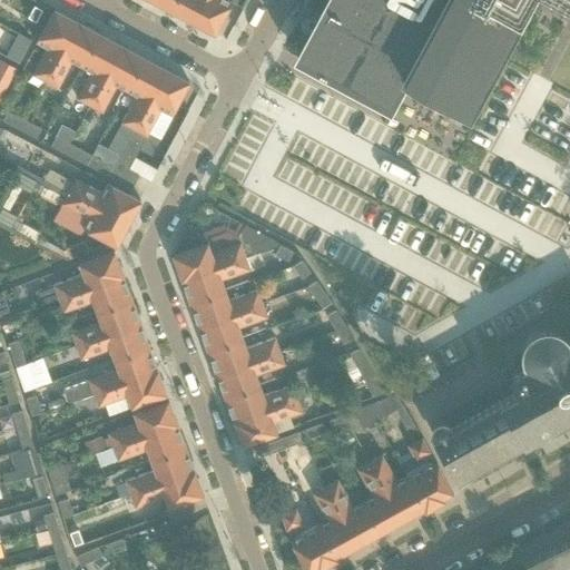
[(28,0),(18,19),(33,28),(35,27),(35,26),(45,8),(29,0),(28,0)]
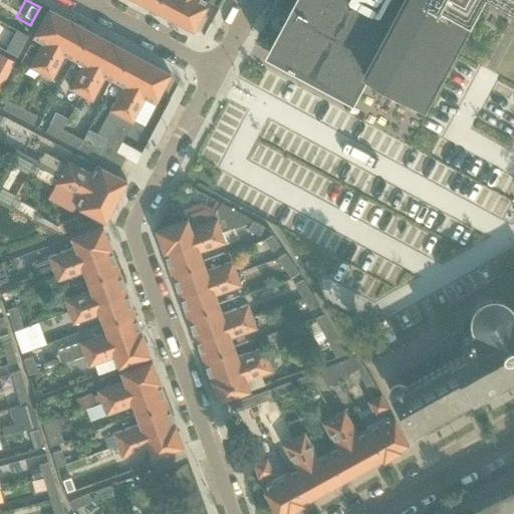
[(135,0),(152,9),(157,0),(135,0)]
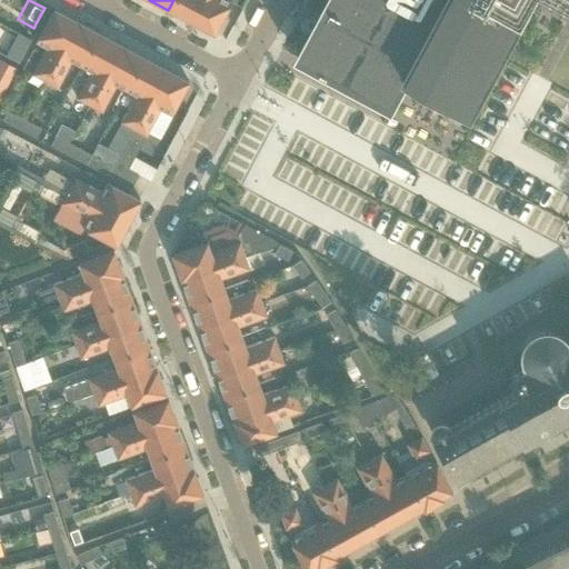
[(173,0),(168,10),(190,22),(202,0),(173,0)]
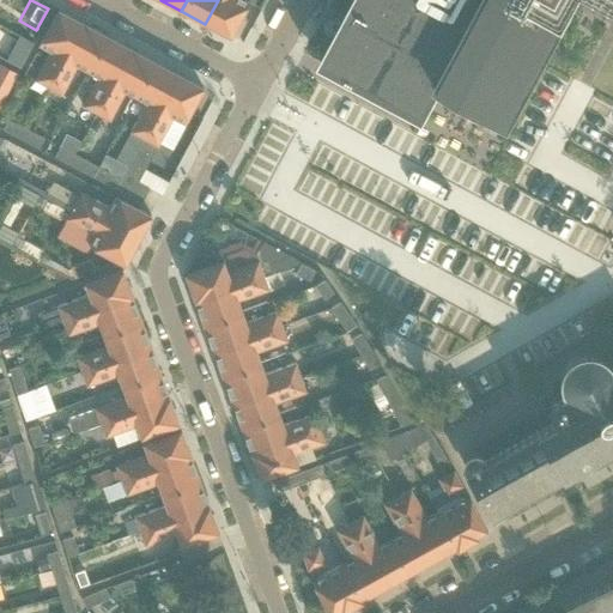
[(218,0),(205,24),(230,37),(249,1),(253,4),(254,0),(218,0)]
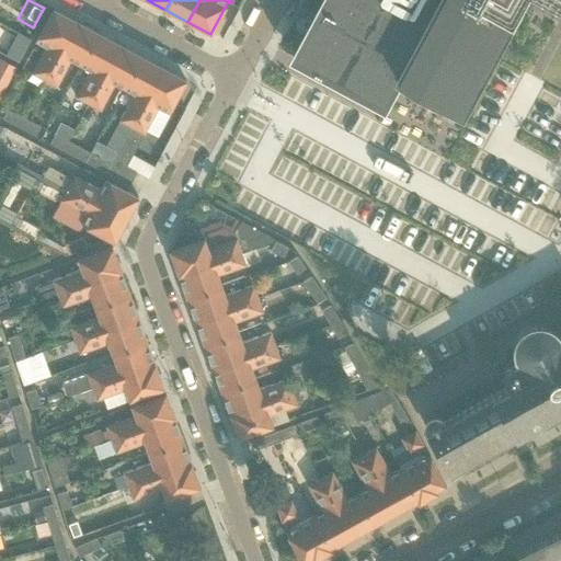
[(560,0),(322,0),(293,57),(381,105),(397,77),(458,110),(459,107),(449,102),(495,18),(505,23),(514,7),(530,16),(528,22),(560,39),(560,0)]
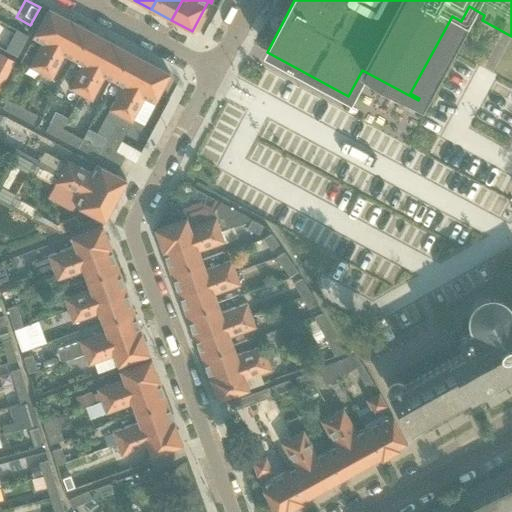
[(41,43),(28,67),(40,73),(69,19),(48,8),(39,26),(32,38),(41,43)]
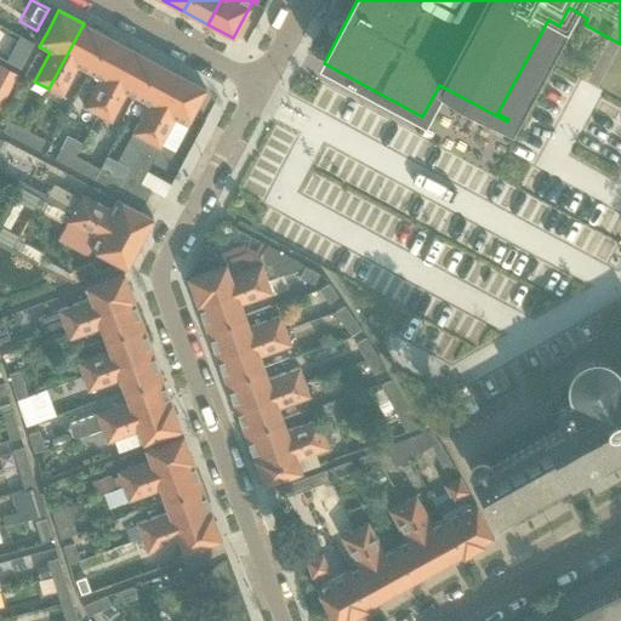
[(84,23),(49,89),(62,96),(78,67),(89,73),(108,36),(84,23)]
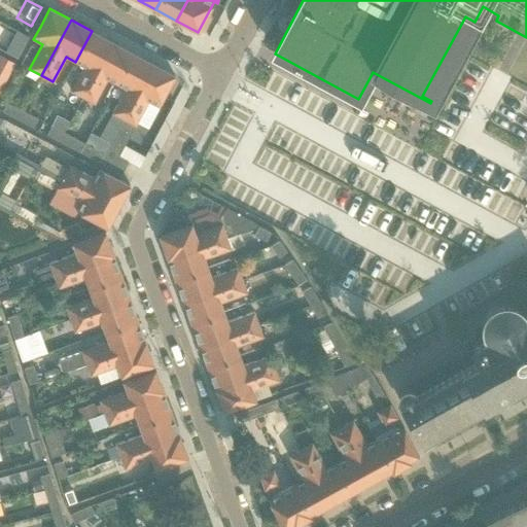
[(83,66),(70,91),(82,98),(112,42),(92,31),(75,62),(83,66)]
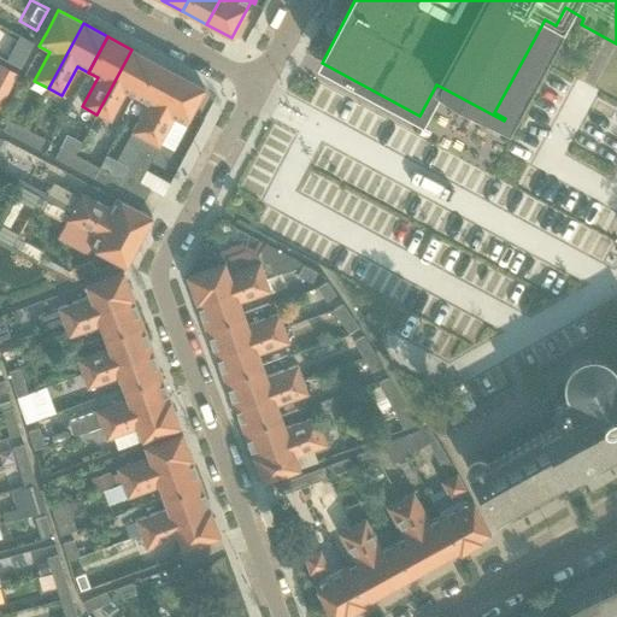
[(18,37),(10,53),(23,60),(31,43),(18,37)]
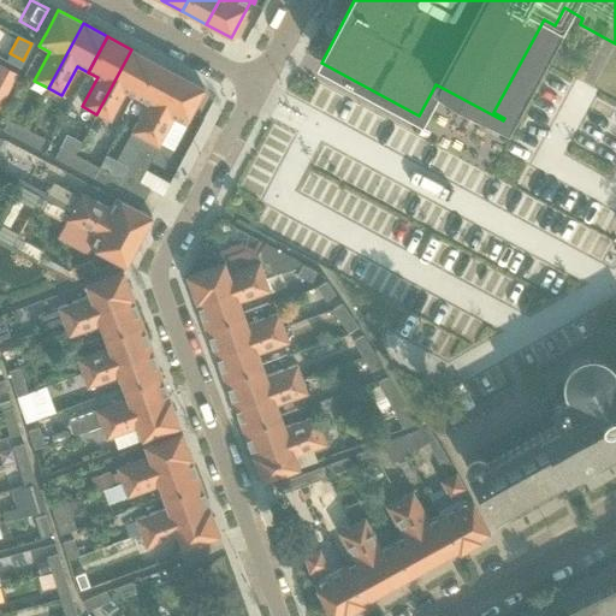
[(131,49),(96,114),(110,122),(125,92),(136,98),(155,63),(131,49)]
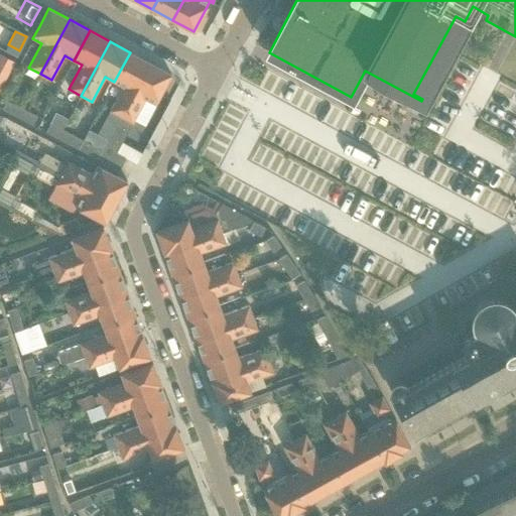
[(122,87),(109,111),(120,117),(121,117),(150,62),(130,52),(114,82),(122,87)]
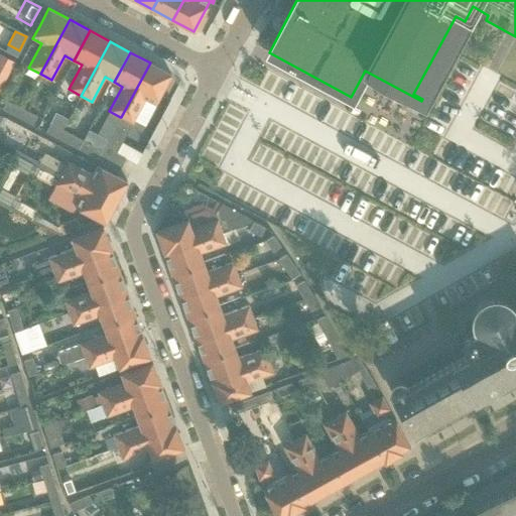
[(0,53),(0,74),(4,77),(13,60),(0,53)]
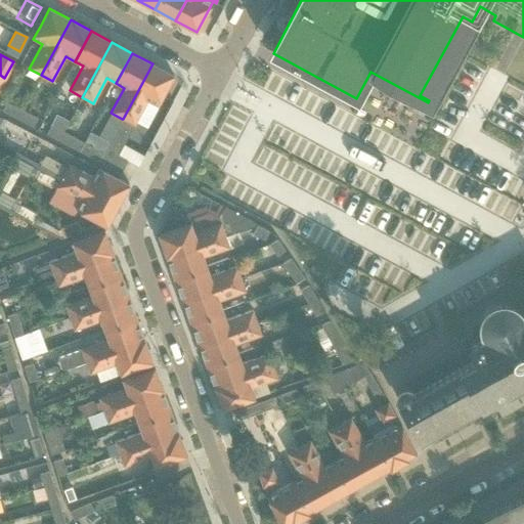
[(153,63),(123,119),(134,125),(135,123),(147,100),(157,105),(173,75),(153,63)]
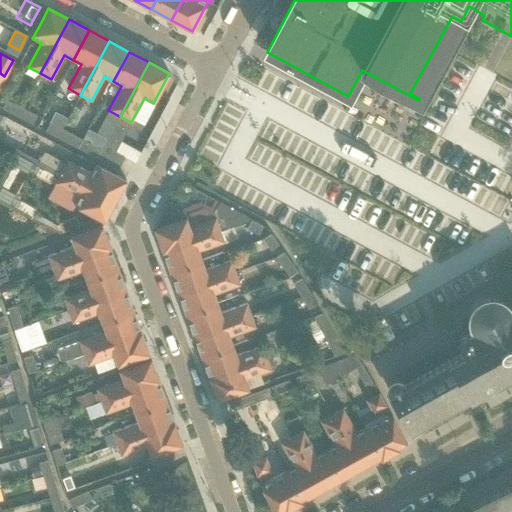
[(144,98),(132,120),(143,126),(155,104),(153,103),(144,98)]
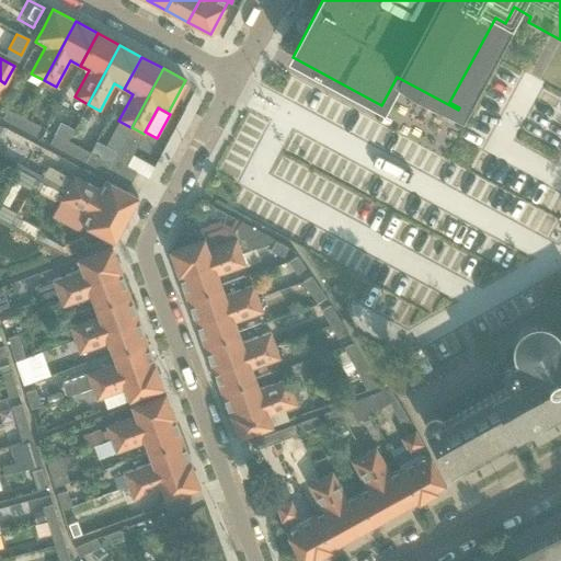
[(7,110),(2,118),(19,127),(19,126),(22,121),(22,119),(23,119),(23,118),(23,117),(7,110)]
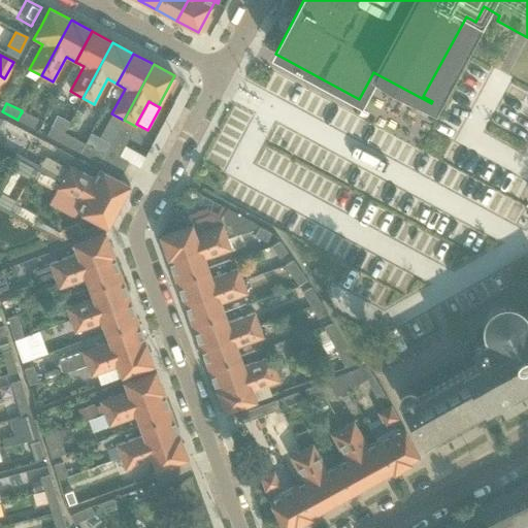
[(18,119),(18,120),(33,128),(37,120),(22,111),(22,112),(21,112),(21,113),(18,119)]
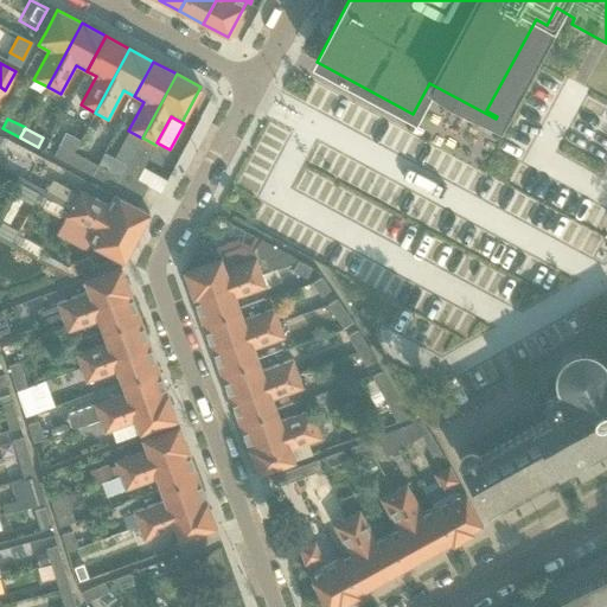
[(141,138),(128,131),(113,159),(126,166),(141,138)]
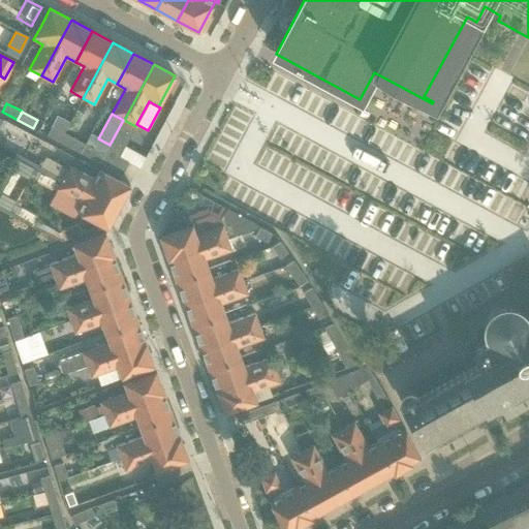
[(56,118),(52,127),(63,133),(68,124),(56,118)]
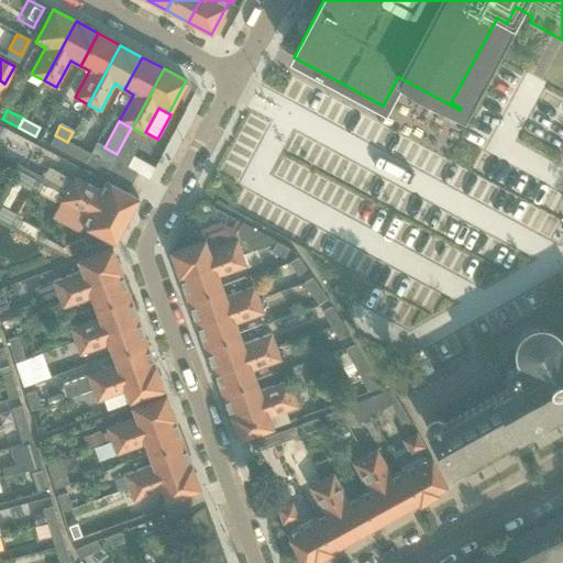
[(117,154),(107,174),(130,186),(138,173),(127,167),(132,157),(134,153),(144,134),(132,128),(131,128),(117,154)]
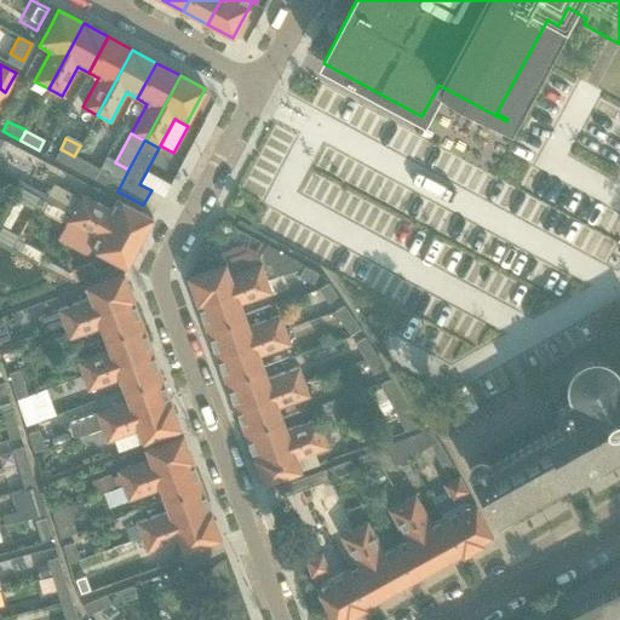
[(61,149),(55,159),(69,166),(72,161),(74,156),(61,149)]
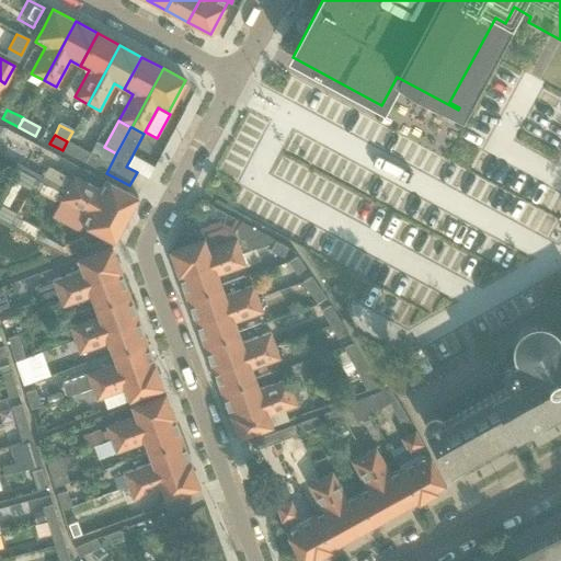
[(65,146),(63,150),(84,162),(90,153),(67,141),(65,146)]
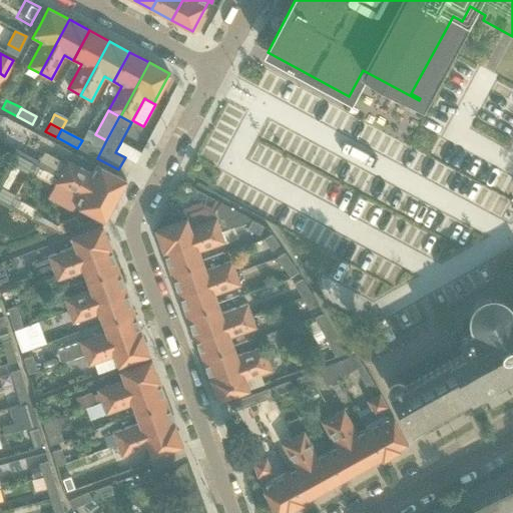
[(87,131),(82,140),(100,149),(105,140),(87,131)]
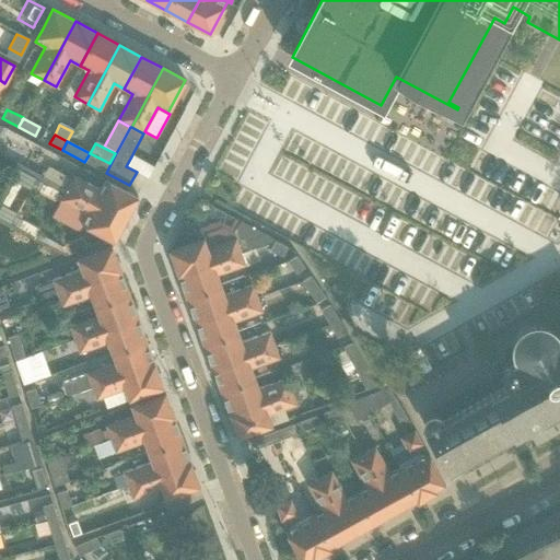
[(90,153),(84,162),(97,168),(102,171),(105,173),(109,163),(90,153)]
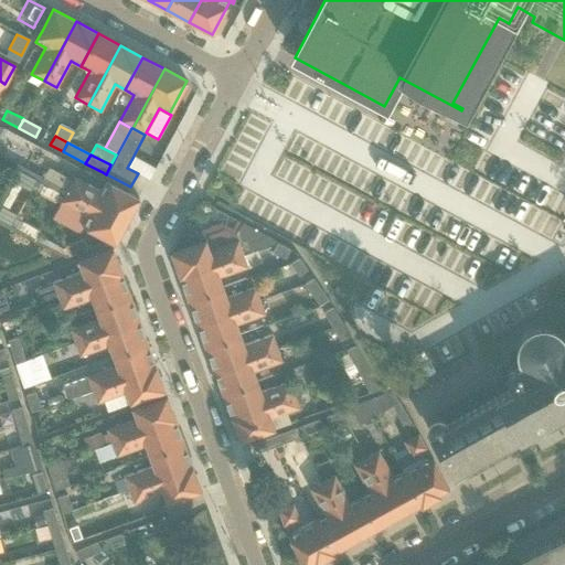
[(127,168),(138,173),(149,180),(155,170),(132,158),(127,168)]
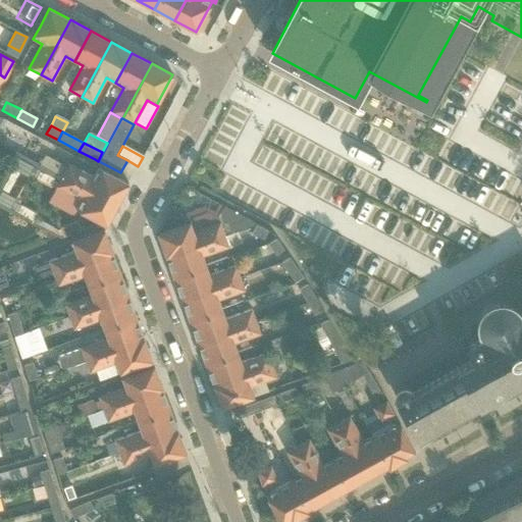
[(12,162),(0,186),(0,207),(30,223),(35,213),(16,204),(18,200),(15,198),(27,176),(32,178),(33,175),(50,185),(51,183),(52,180),(56,172),(17,152),(12,162)]
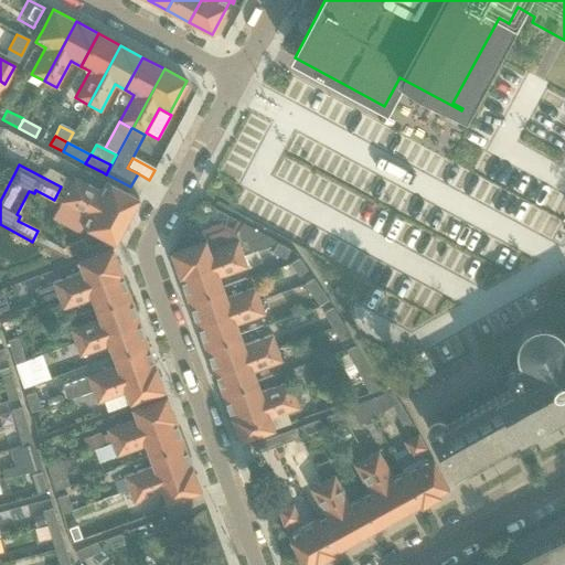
[(74,177),(67,190),(127,221),(139,199),(118,188),(94,176),(88,184),(74,177)]
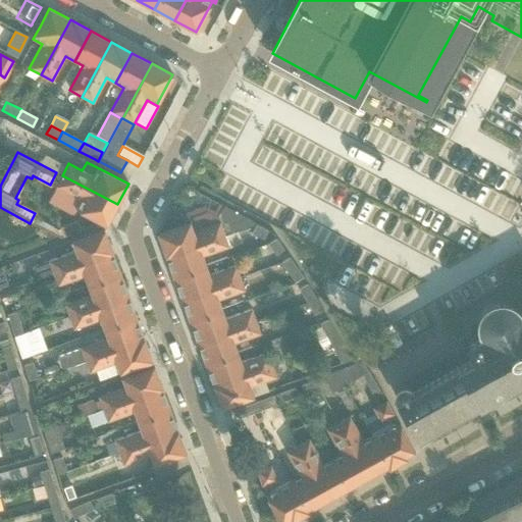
[(62,175),(55,187),(80,200),(75,209),(88,215),(106,225),(117,204),(62,175)]
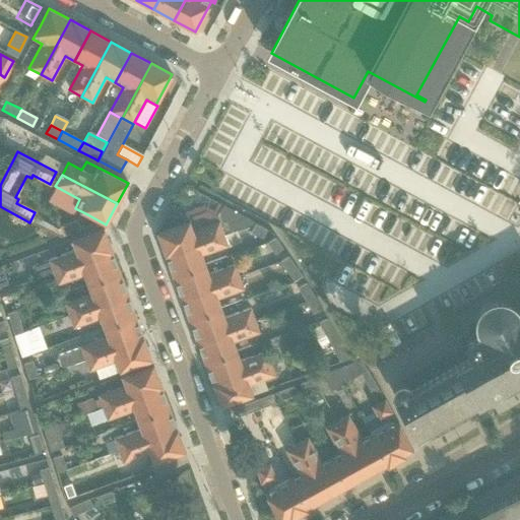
[(222,206),(216,215),(218,221),(222,234),(223,235),(254,223),(252,222),(222,206)]
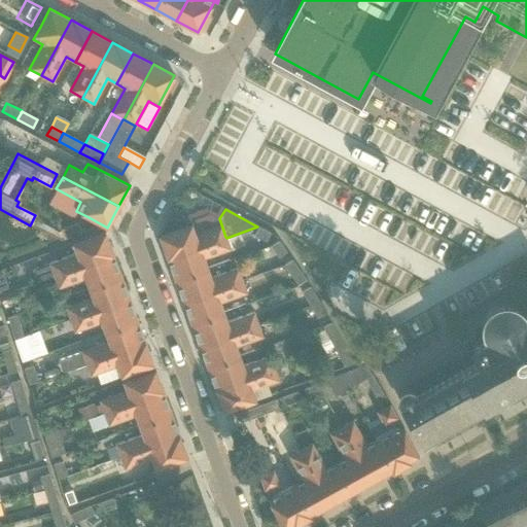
[(160,236),(159,236),(167,258),(225,237),(221,224),(195,234),(191,223),(160,236)]
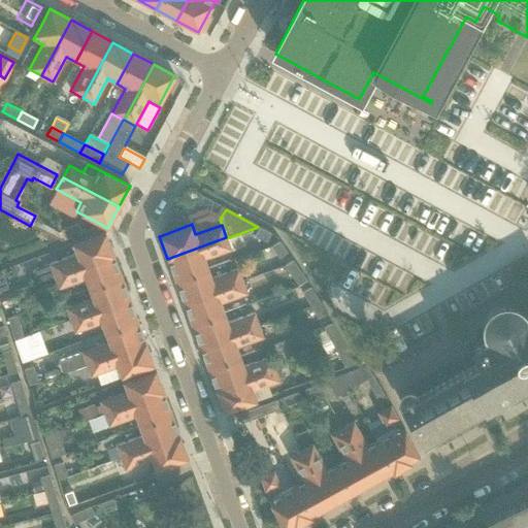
[(76,225),(61,230),(64,239),(80,234),(76,225)]
